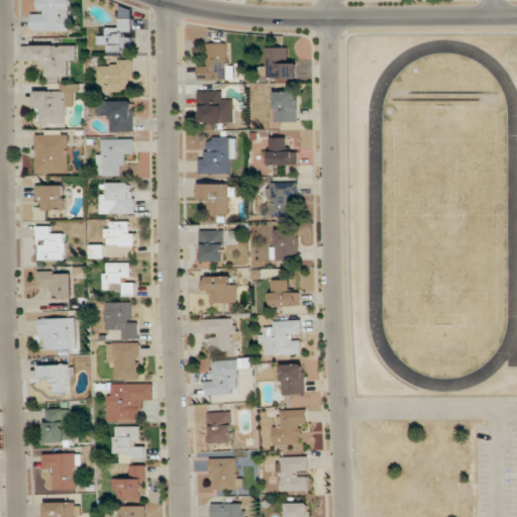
[(70,30),(69,0),(39,0),(39,8),(32,8),(32,30),(70,30)]
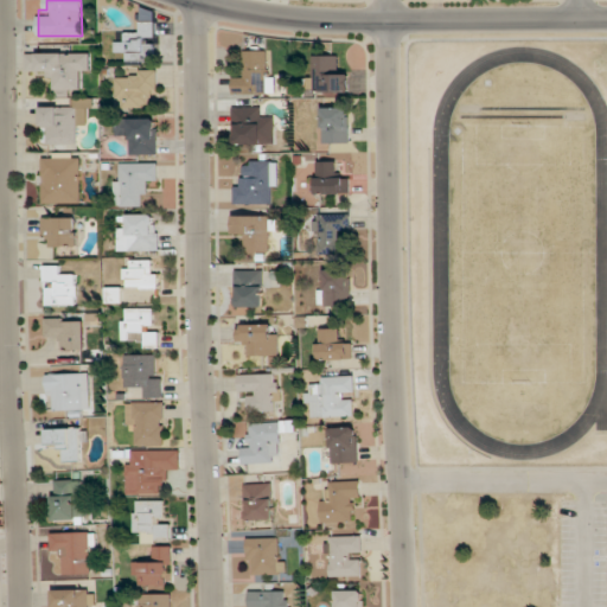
[(157,61),(157,21),(139,21),(139,37),(115,37),(115,52),(127,52),(127,61),(157,61)]
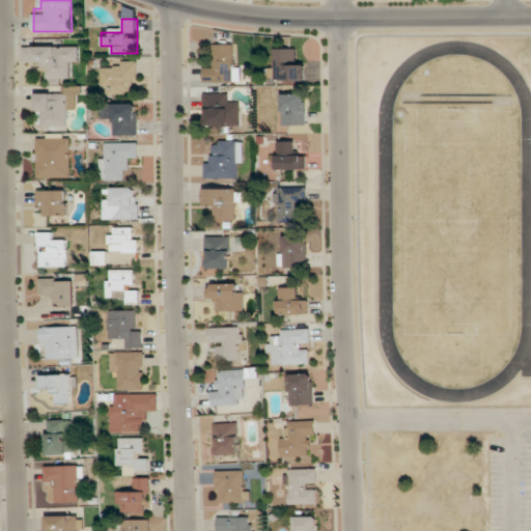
[(238,82),(238,44),(215,45),(215,65),(205,65),(205,82),(238,82)]
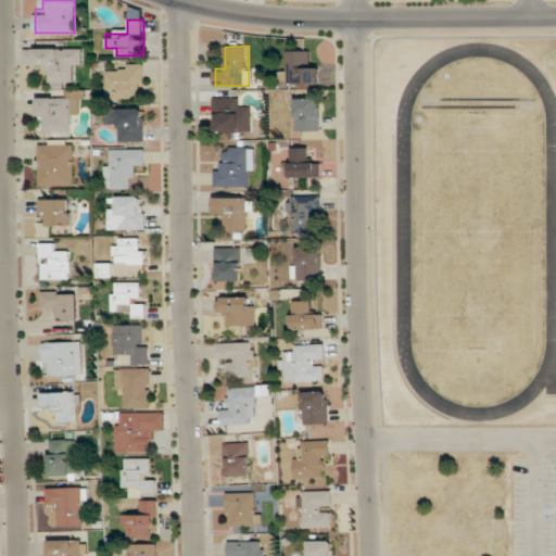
[(25,71),(48,71),(48,83),(72,81),(72,71),(83,71),(83,49),(24,49),(25,71)]
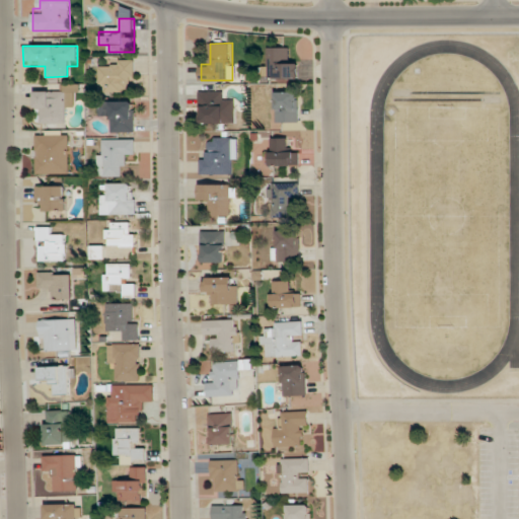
[(298,79),(298,59),(289,59),(289,48),(266,48),(266,79),(298,79)]
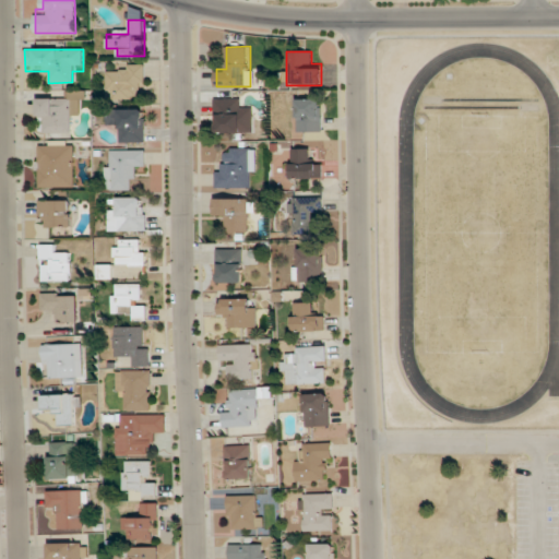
[(137,100),(137,91),(145,91),(145,66),(117,66),(117,71),(107,71),(107,100),(137,100)]
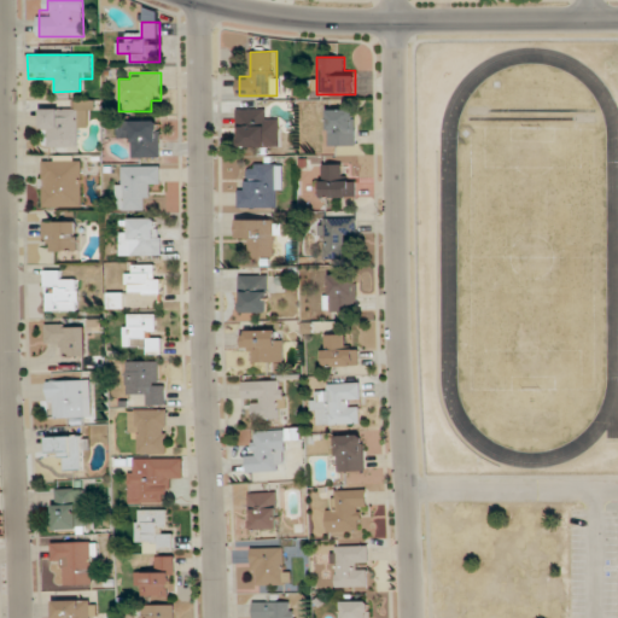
[(44,110),(42,146),(79,147),(80,126),(93,126),(93,101),(71,101),(71,110),(44,110)]
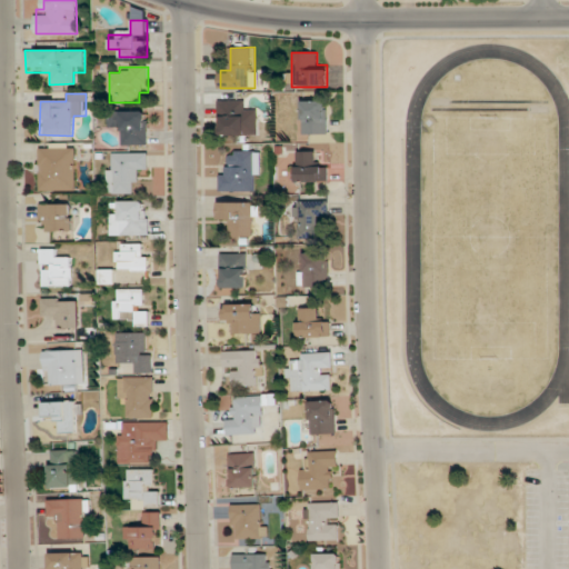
[(220,100),(220,136),(257,136),(257,111),(246,111),(246,100),(220,100)]
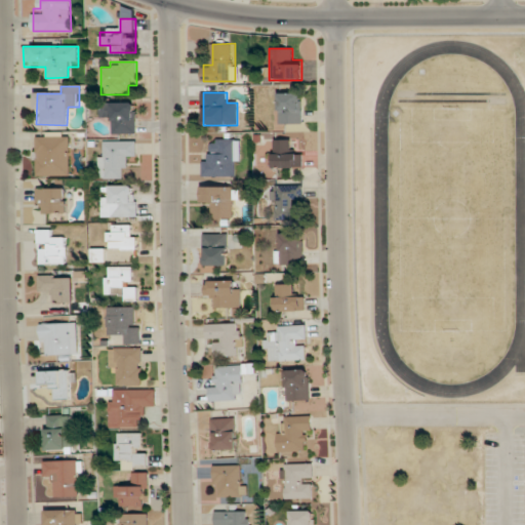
[(279,124),(303,124),(303,93),(279,93),(279,124)]
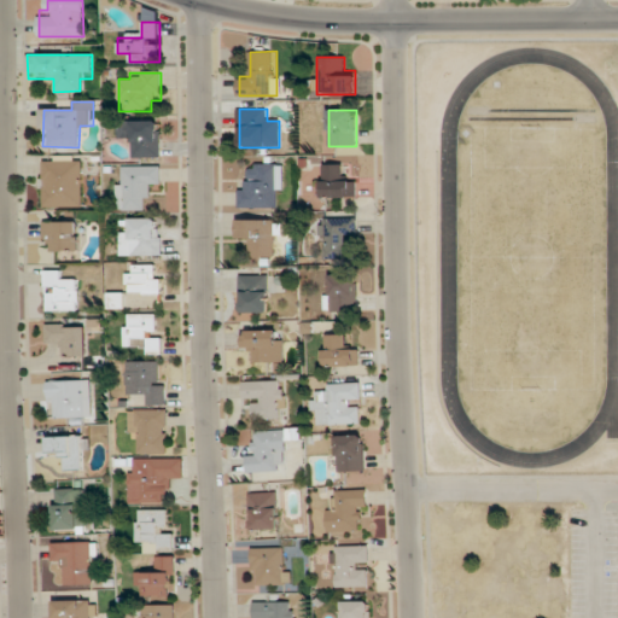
[(161,121),(120,121),(120,144),(133,144),(133,158),(161,158),(161,121)]
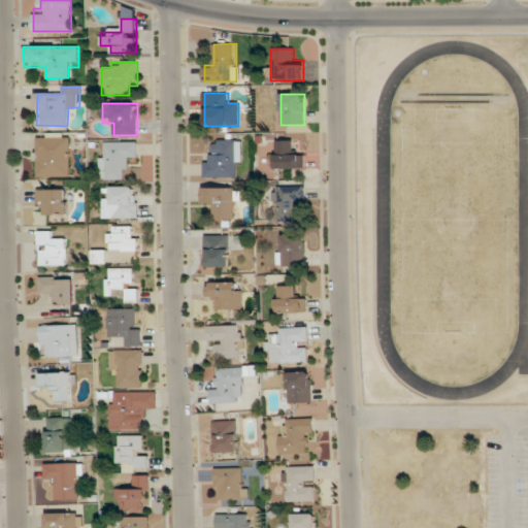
[(70,133),(37,132),(36,176),(70,177),(70,133)]
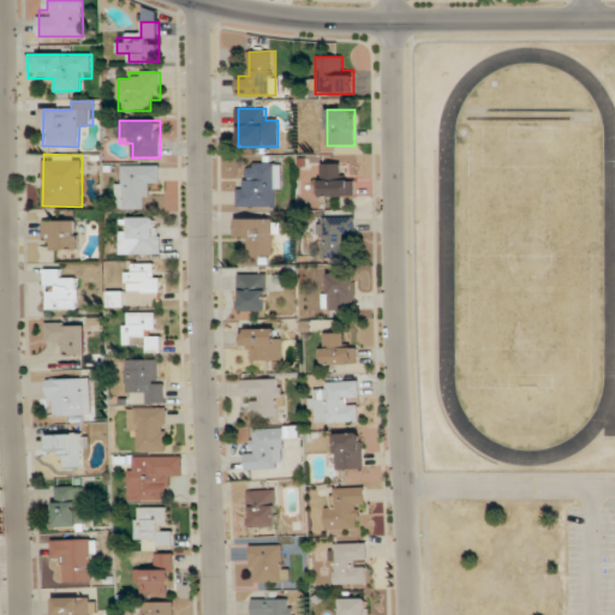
[(281,162),(249,162),(249,185),(238,185),(238,207),(272,207),(272,195),(281,195),(281,162)]
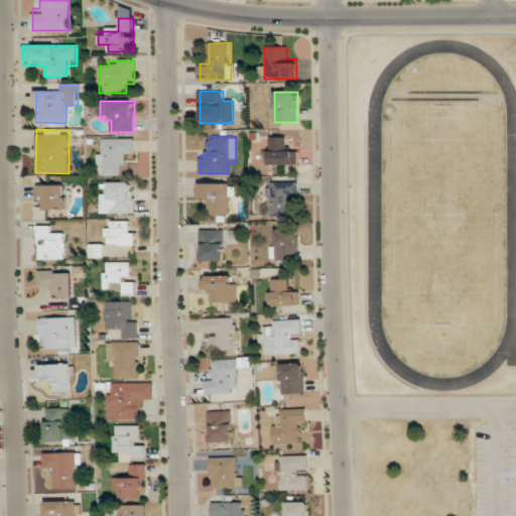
[(269,165),(297,165),(297,147),(288,147),(288,137),(269,137),(269,165)]
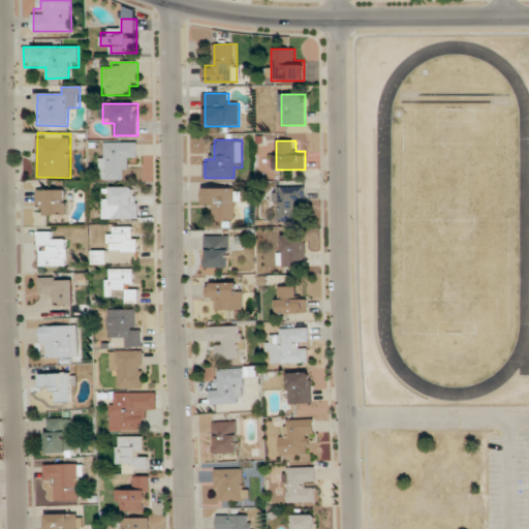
[(128,161),(137,161),(137,142),(100,142),(100,180),(128,180),(128,161)]
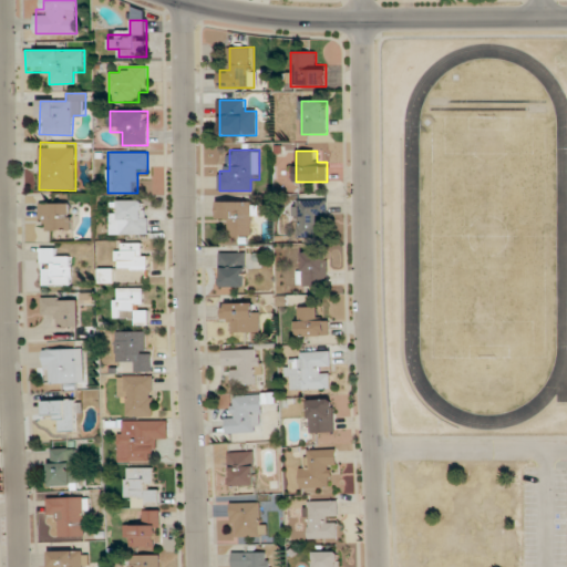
[(110,235),(147,235),(147,200),(122,200),(122,212),(110,212),(110,235)]
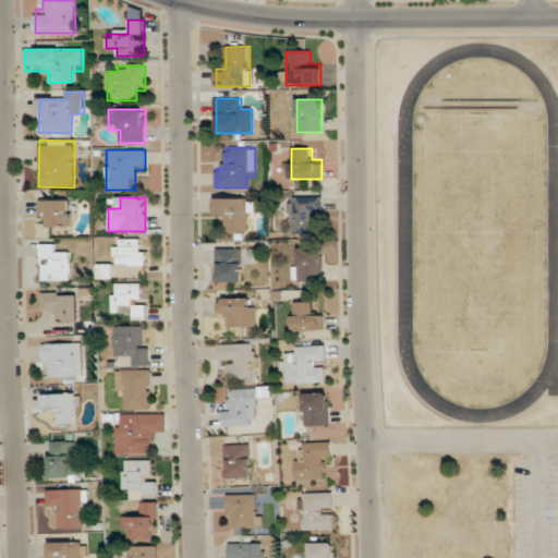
[(290,234),(313,234),(313,210),(323,210),(323,197),(290,197),(290,234)]
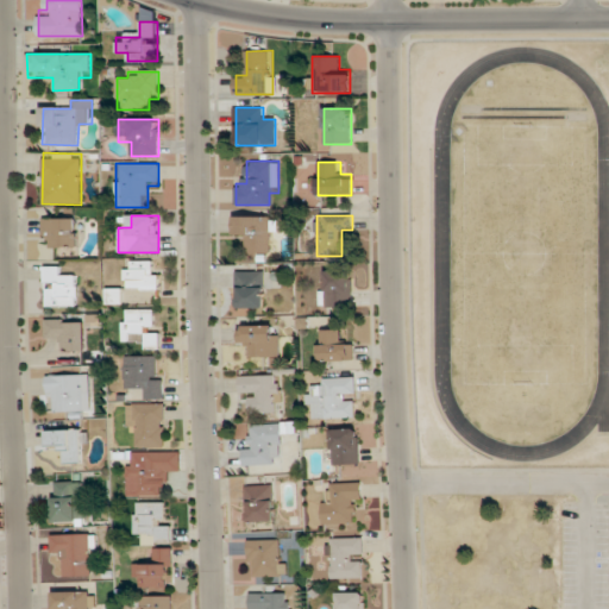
[(275,253),(276,217),(236,217),(234,240),(246,240),(246,253),(275,253)]
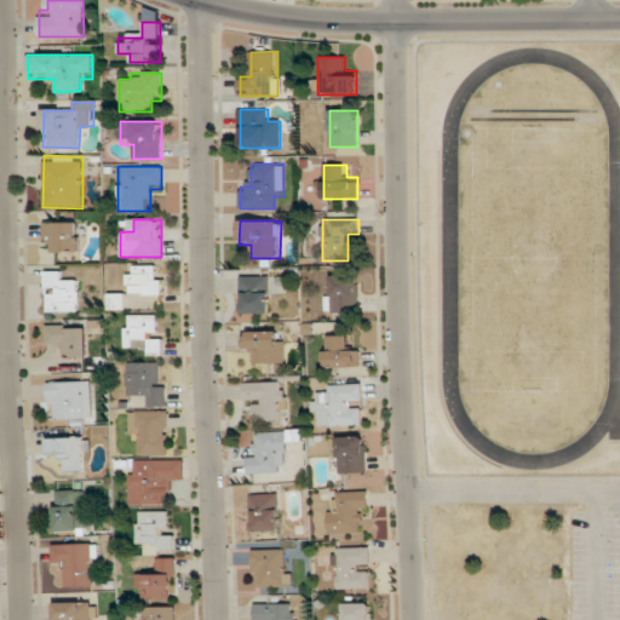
[(78,222),(44,222),(44,252),(78,252),(78,222)]
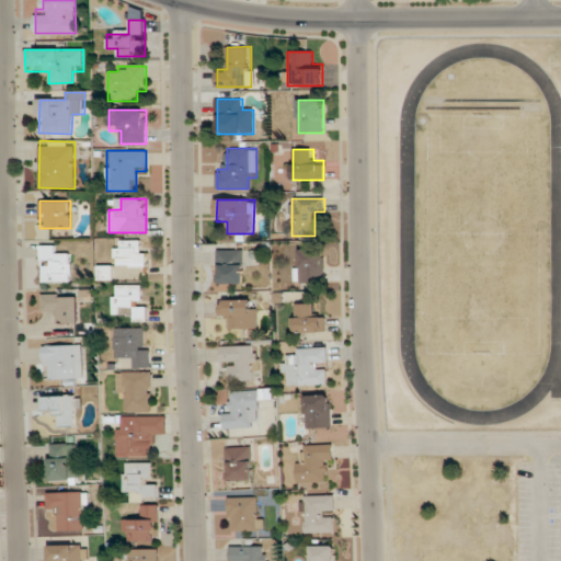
[(115,267),(146,267),(146,240),(115,240),(115,267)]
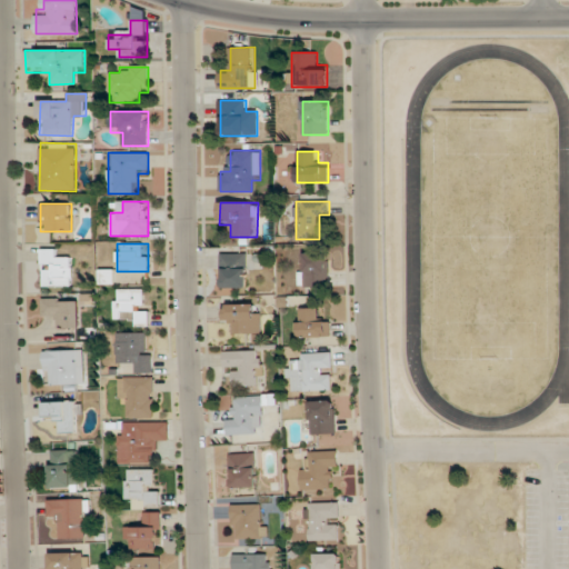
[(72,287),(72,259),(61,259),(61,249),(43,249),(42,286),(72,287)]
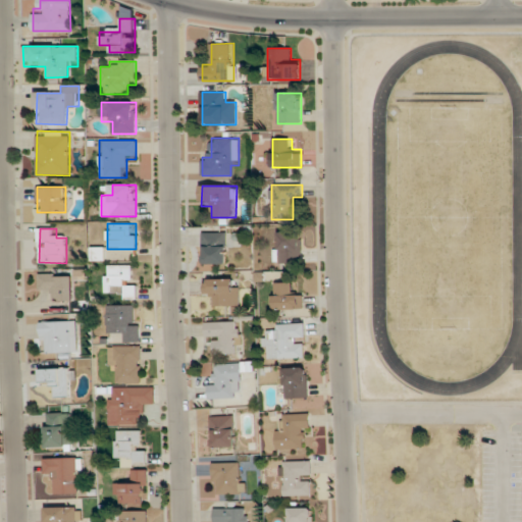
[(204,264),(226,264),(226,232),(204,232),(204,264)]
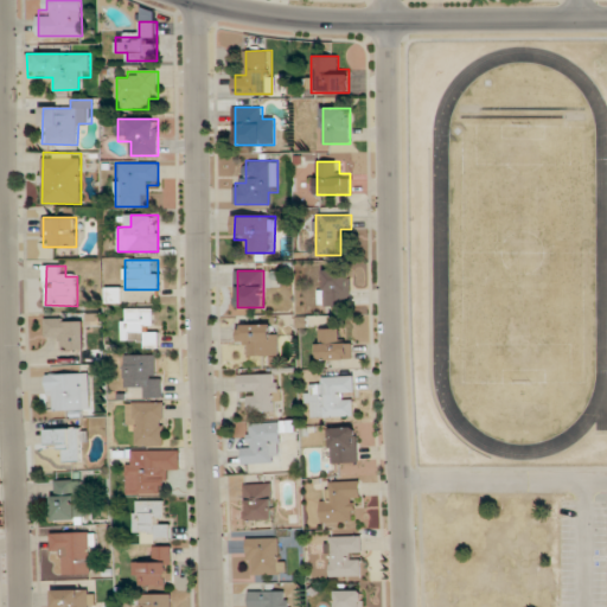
[(351,270),(320,270),(320,306),(352,306),(351,270)]
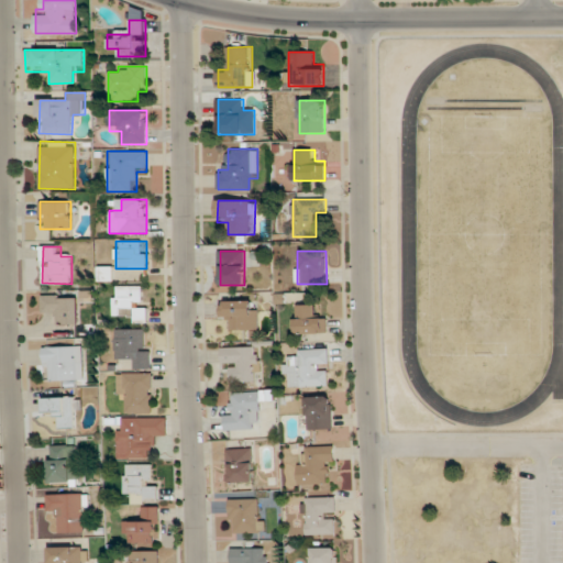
[(113,286),(113,322),(148,321),(148,308),(139,308),(139,299),(147,299),(147,286),(113,286)]
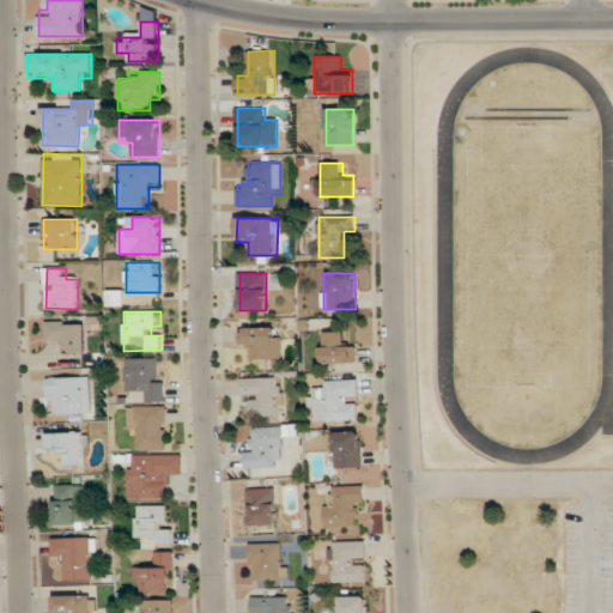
[(47,343),(60,343),(60,353),(85,353),(85,322),(47,322),(47,343)]
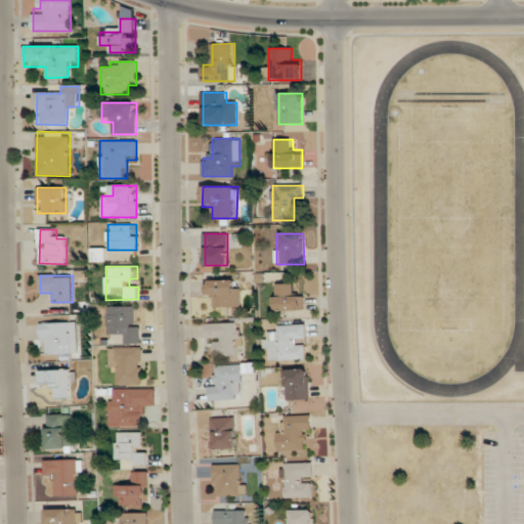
[(239,307),(239,280),(207,280),(207,298),(217,298),(217,307),(239,307)]
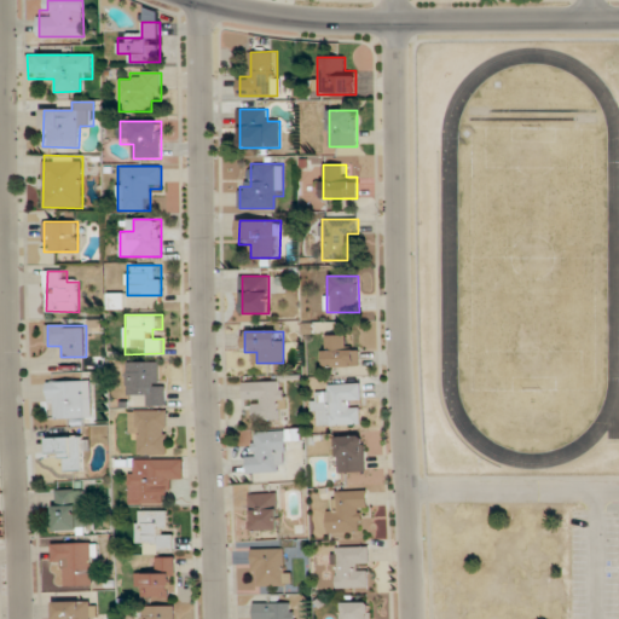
[(348,336),(325,336),(325,366),(359,366),(359,346),(348,346),(348,336)]
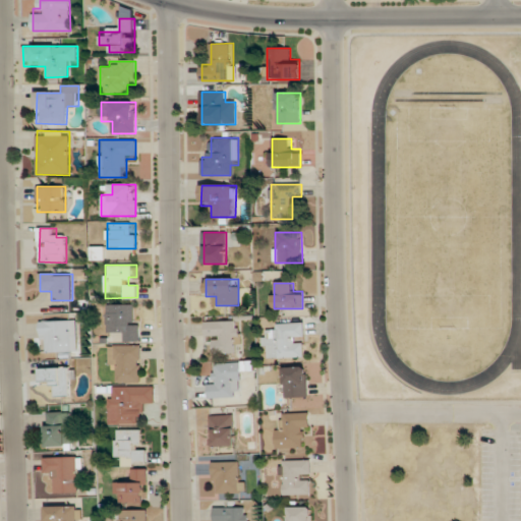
[(119,341),(139,341),(139,304),(107,304),(107,332),(119,332),(119,341)]
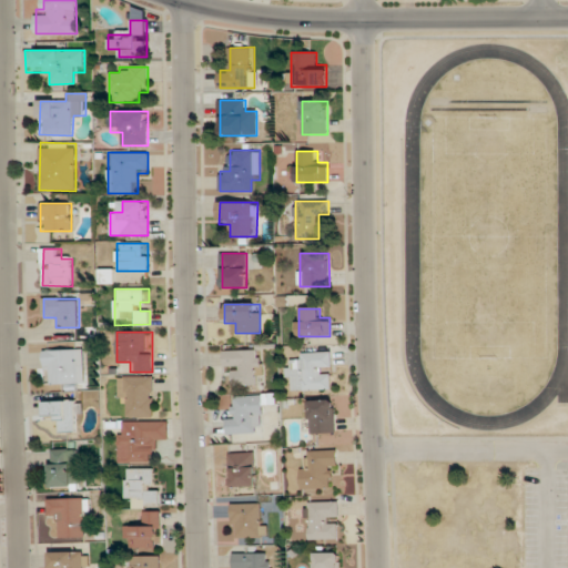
[(47,350),(47,386),(81,386),(81,350),(47,350)]
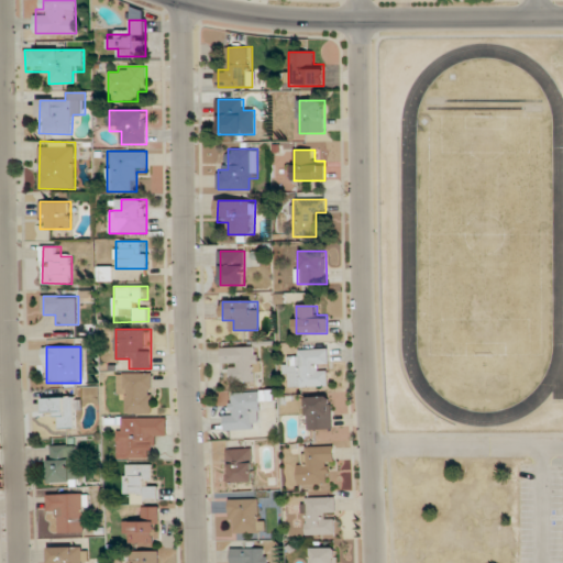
[(260,382),(260,346),(222,346),(222,363),(232,363),(232,382),(260,382)]
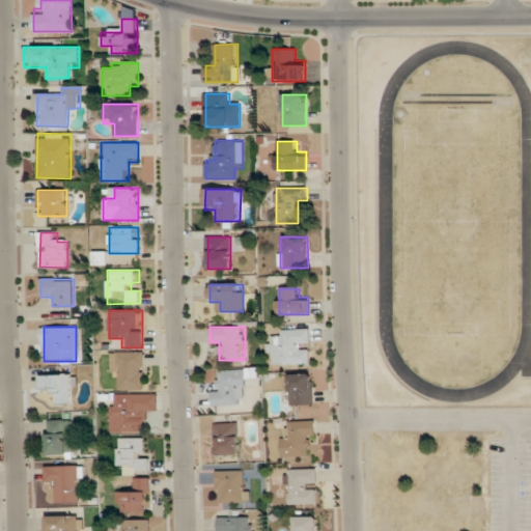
[(268,365),(311,364),(310,329),(278,330),(278,341),(268,341),(268,365)]
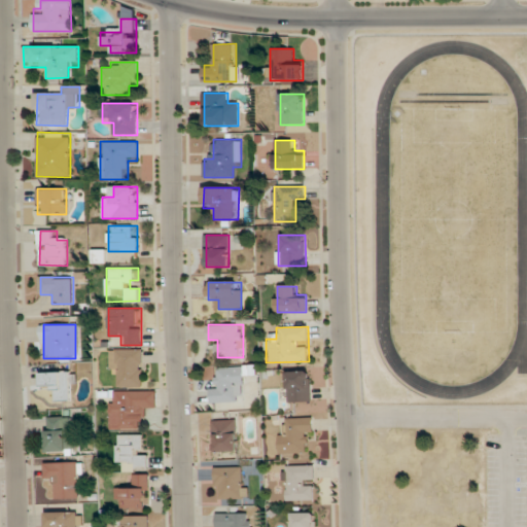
[(142,387),(142,349),(110,349),(110,373),(120,373),(120,387),(142,387)]
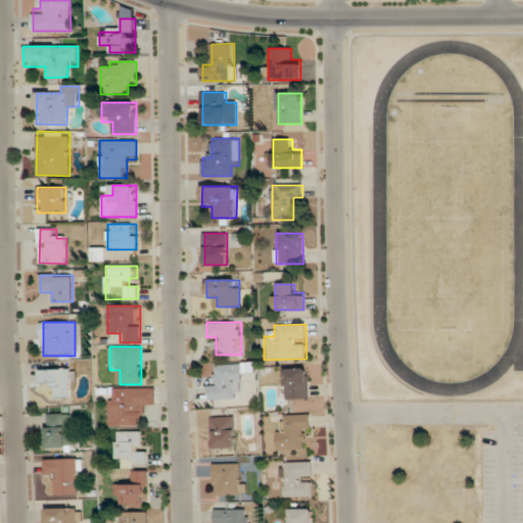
[(308,398),(308,368),(285,369),(286,399),(308,398)]
